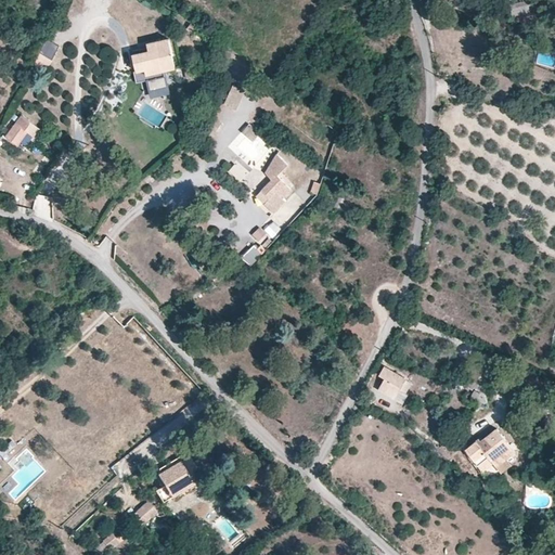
[(47,40),(41,54),(54,60),(60,46),(47,40)]
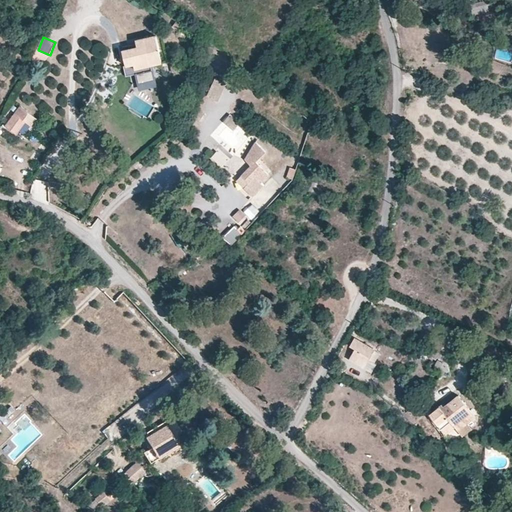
[(163,64),(156,37),(136,42),(136,44),(137,48),(122,52),(126,68),(134,66),(137,76),(153,72),(151,67),(163,64)]
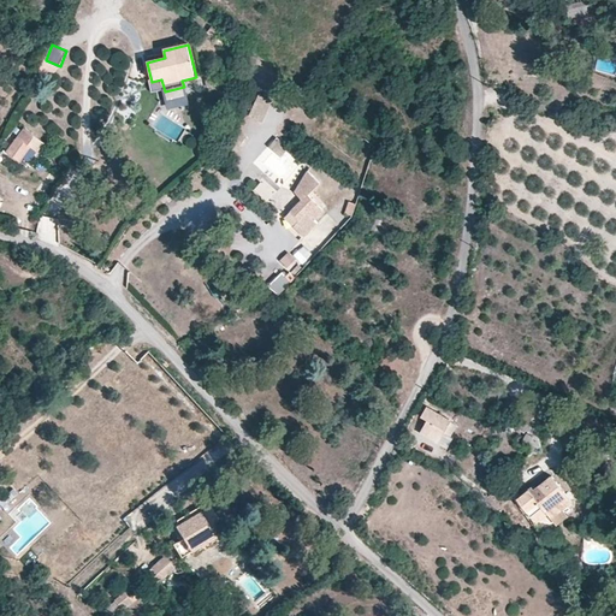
[(615,75),(615,61),(599,57),(596,70),(615,75)]
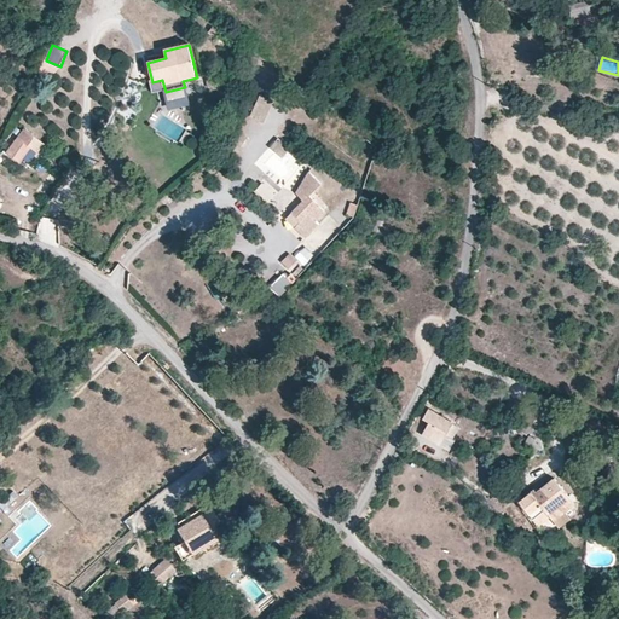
[(166,92),(162,80),(152,82),(155,94),(166,92)]
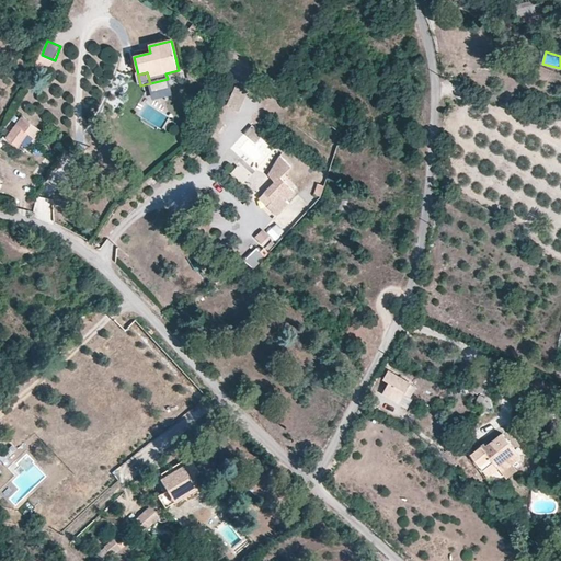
[(249,93),(237,88),(228,107),(240,113),(249,93)]
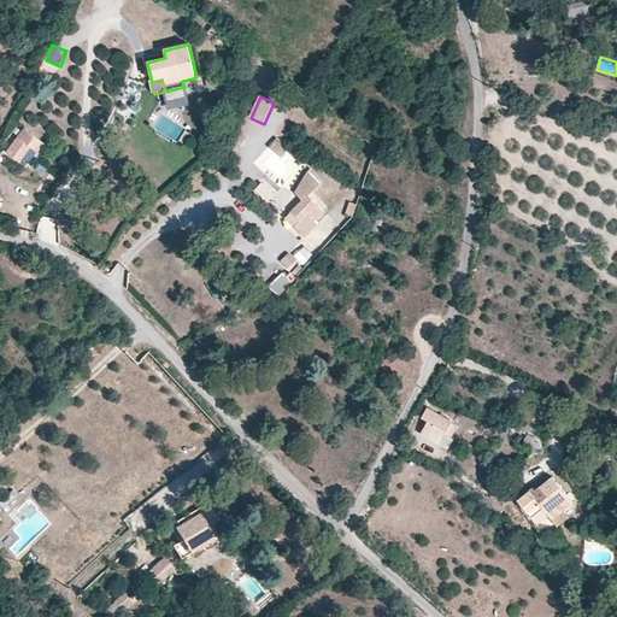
[(36,151),(42,141),(24,130),(9,156),(19,162),(30,146),(36,151)]
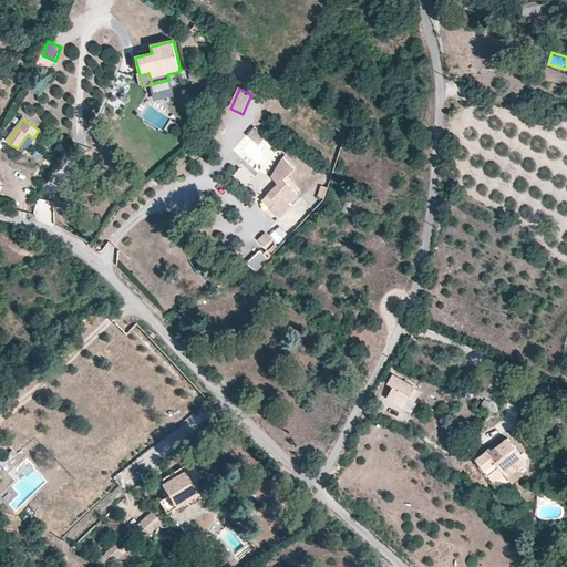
[(266,136),(254,127),(248,135),(260,144),(266,136)]
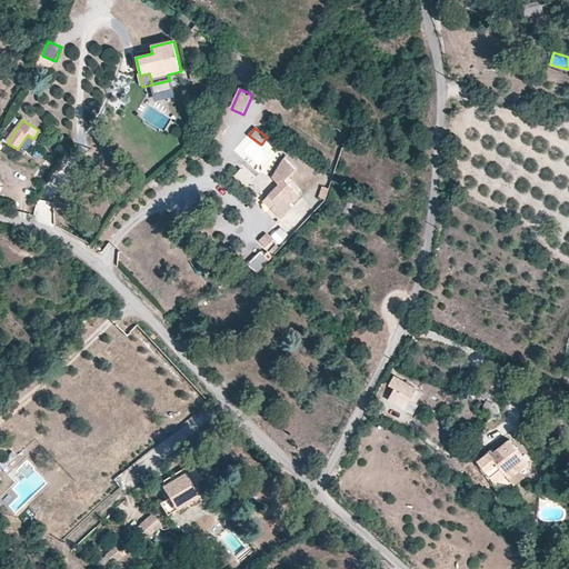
[(298,172),(285,159),(272,180),(280,188),(266,202),(285,221),(296,210),(293,207),(300,199),(286,185),(298,172)]
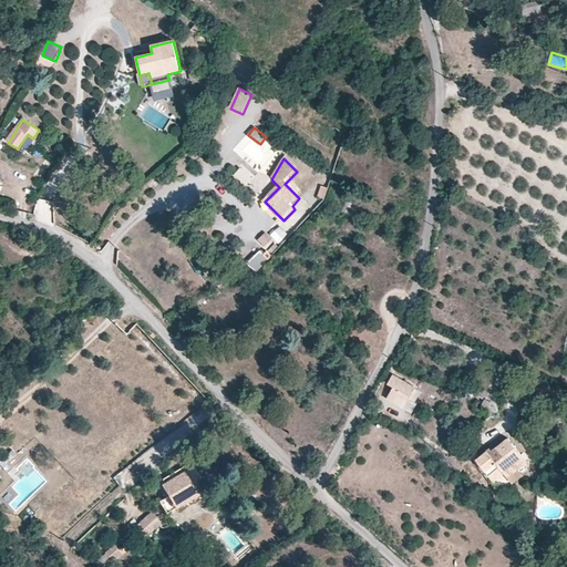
[(254,179),(241,168),(235,177),(247,187),(254,179)]
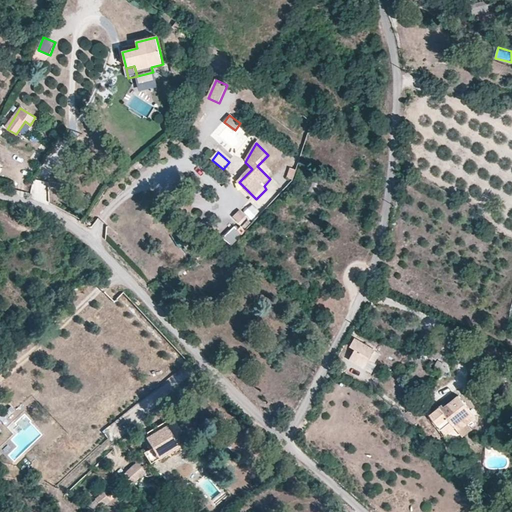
[(247,219),(242,212),(235,217),(240,224),(247,219)]
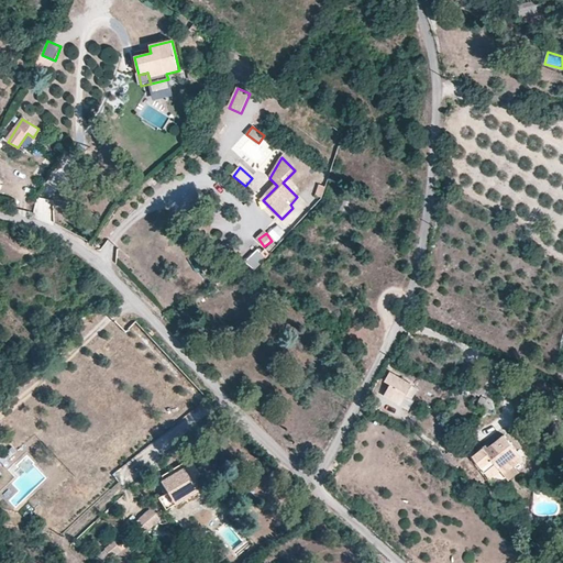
[(256,271),(267,258),(257,249),(246,262),(256,271)]
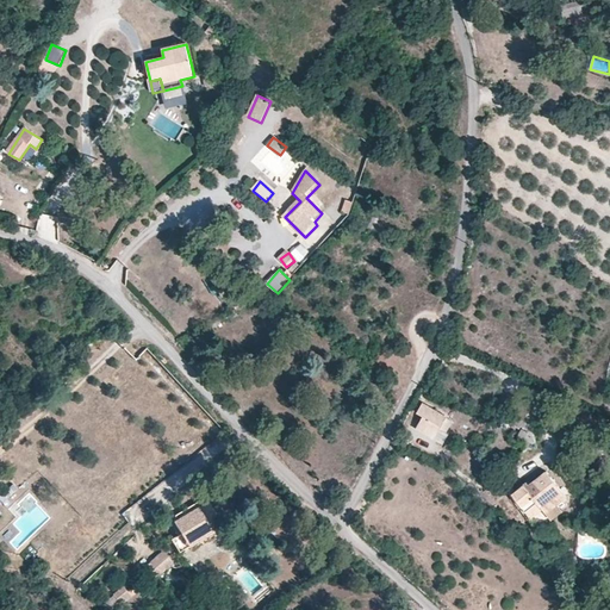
[(434,437),(446,417),(422,403),(416,412),(423,416),(416,427),(434,437)]
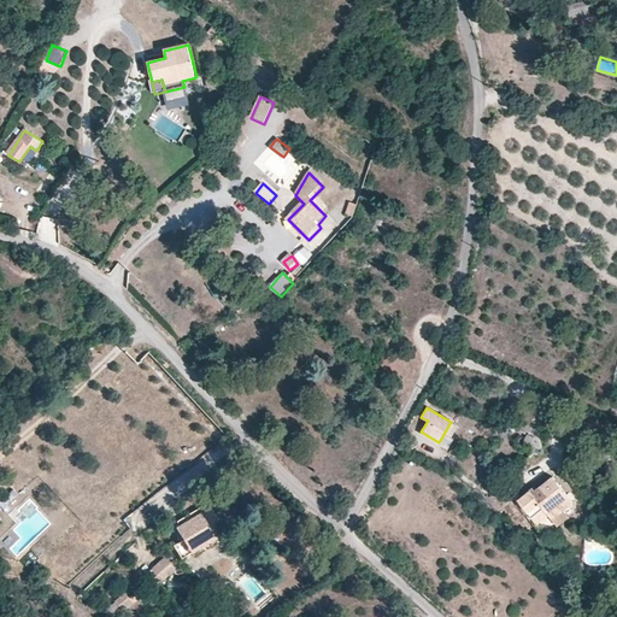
[(529,445),(534,436),(528,433),(523,441),(529,445)]
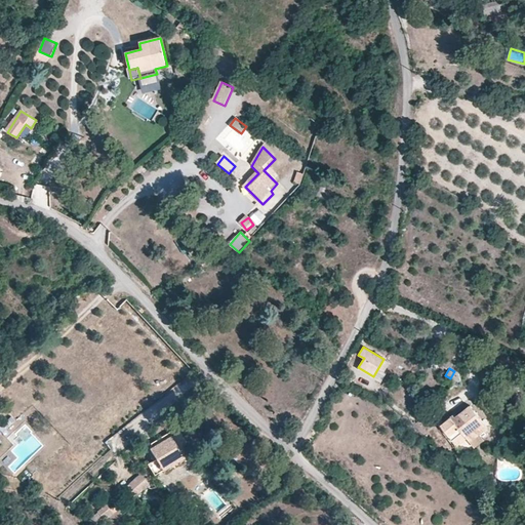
[(487,427),(470,405),(454,417),(453,415),(441,426),(455,444),(462,438),(465,440),(467,438),(470,441),(479,434),(487,427)]
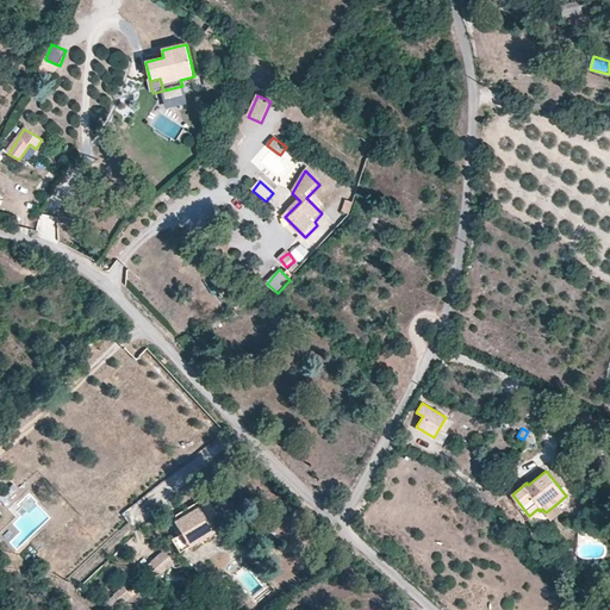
[(530,517),(512,495),(509,497),(528,520),(530,517)]
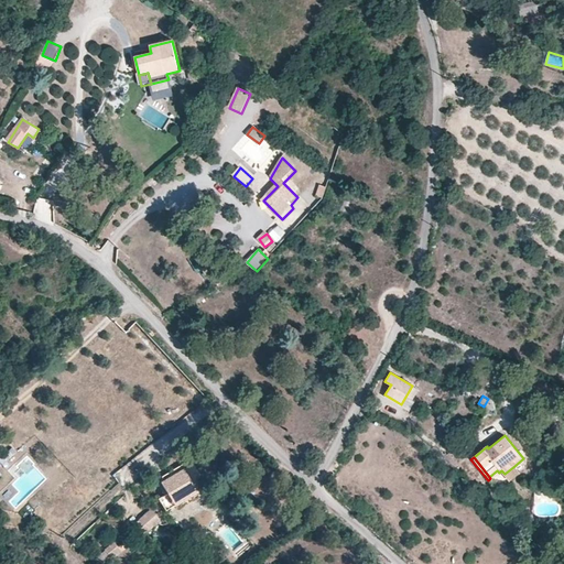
[(204,484),(192,464),(159,484),(172,503),(204,484)]
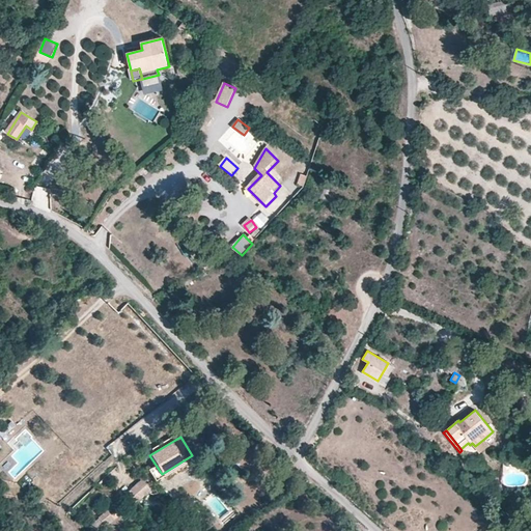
[(149,455),(180,437),(173,437),(152,448),(149,455)]
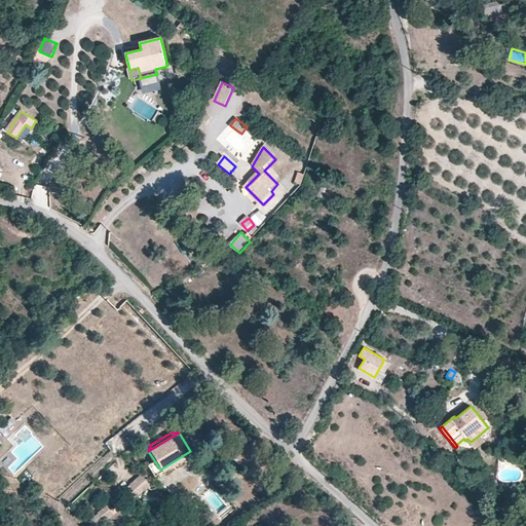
[(475,447),(484,440),(480,435),(471,442),(475,447)]
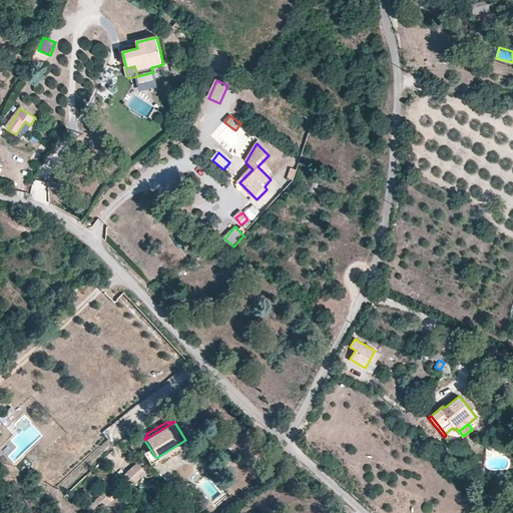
[(450,439),(459,431),(456,428),(454,430),(452,428),(445,434),(450,439)]
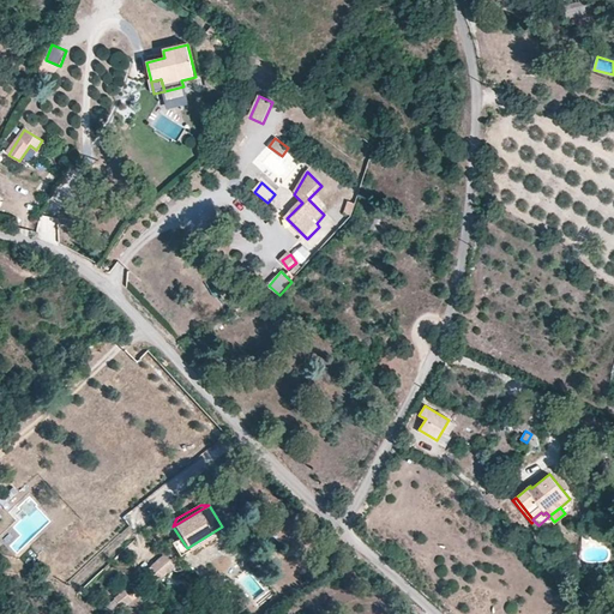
[(180,557),(217,533),(222,527),(187,548),(180,537),(172,543),(180,557)]
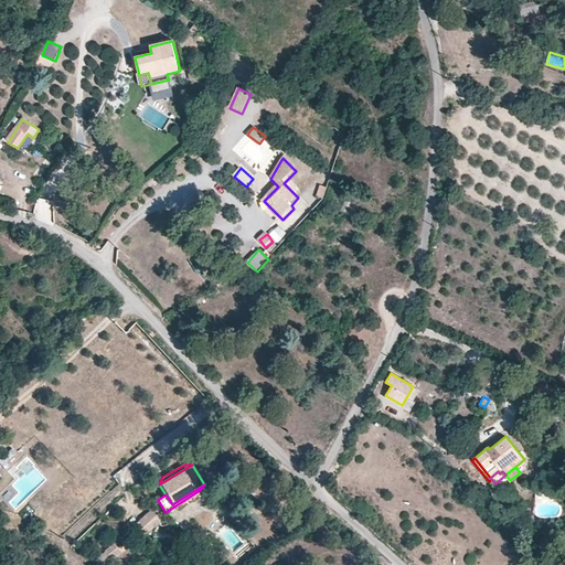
[(140,536),(157,520),(148,511),(132,528),(140,536)]
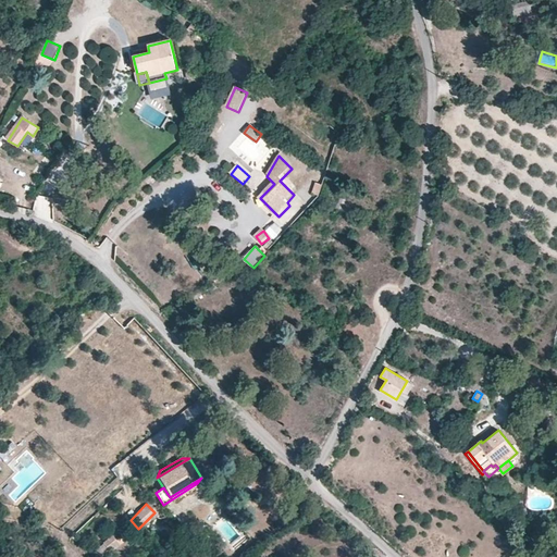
[(109,552),(122,541),(120,537),(115,541),(112,535),(102,543),(109,552)]
